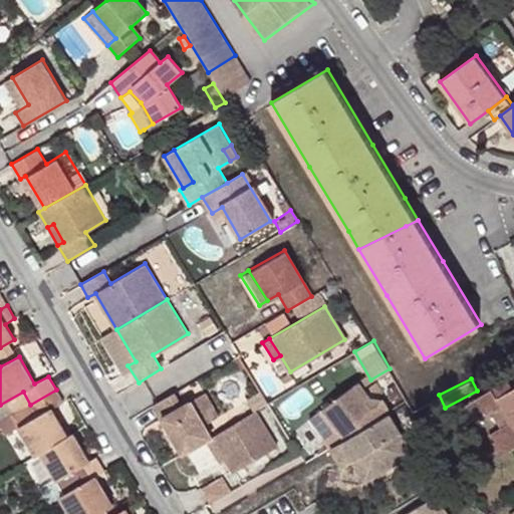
[(486,418),(493,414),(503,407),(512,422),(501,428),(495,431),(508,452),(513,447),(513,387),(510,379),(449,416),(457,431),(485,415),(486,418)]
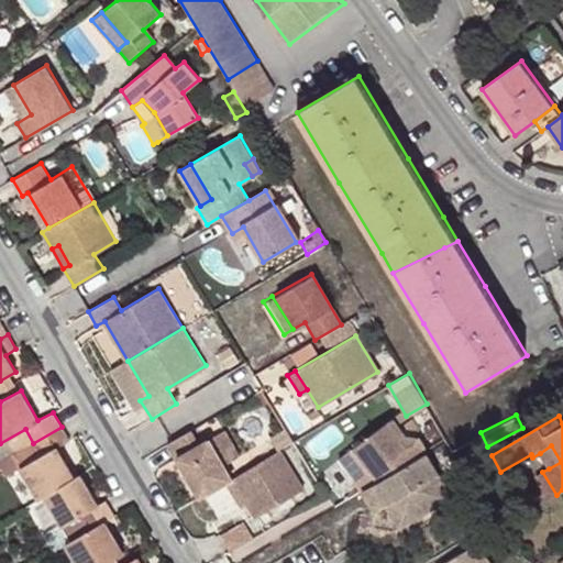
[(426,453),(428,452),(419,435),(399,449),(394,440),(400,434),(389,418),(338,450),(363,489),(426,453)]
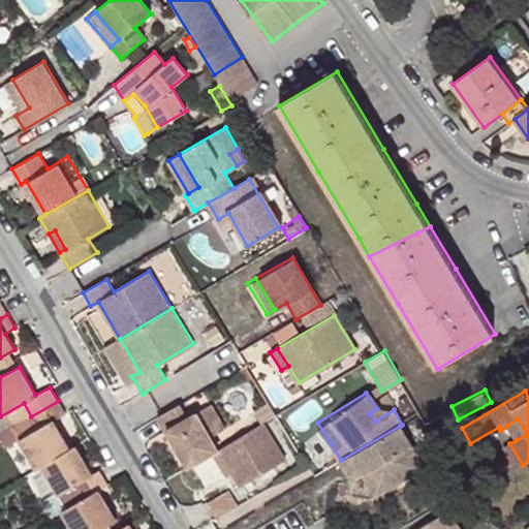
[(36,469),(42,465),(70,448),(54,421),(65,413),(58,401),(31,416),(38,429),(20,439),(36,469)]
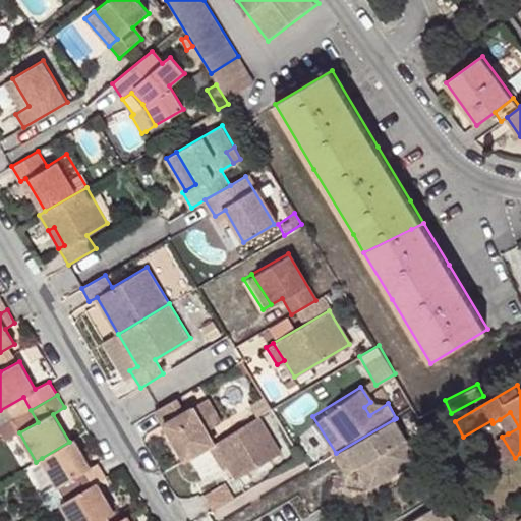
[(182,409),(176,398),(153,411),(159,423),(162,421),(185,459),(208,447),(214,443),(191,405),(182,409)]
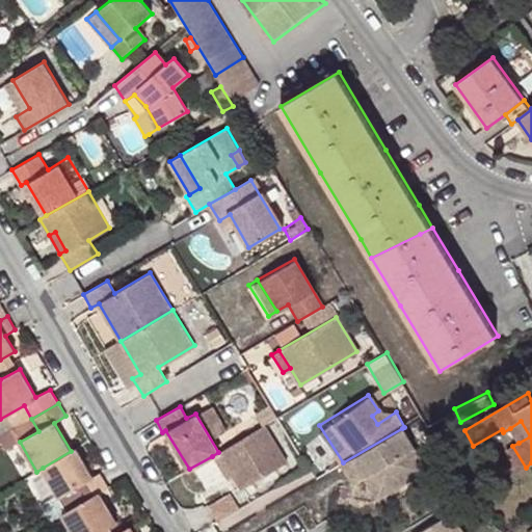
[(31,419),(14,429),(20,442),(38,431),(31,419)]
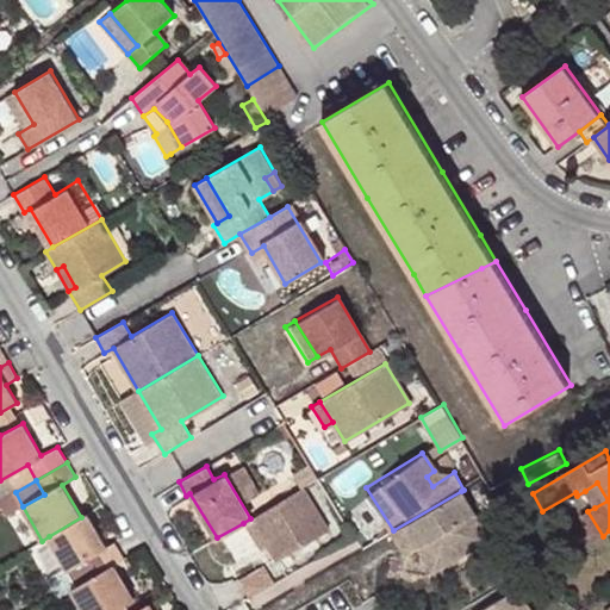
[(597,483),(585,491),(595,508),(608,500),(597,483)]
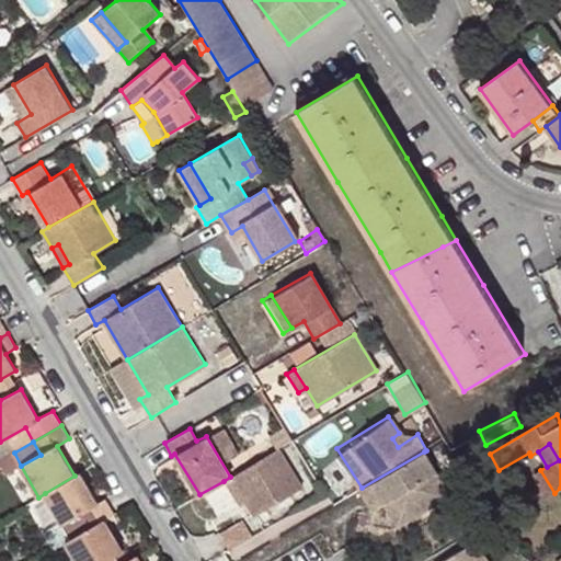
[(299,485),(277,449),(230,477),(242,495),(253,514),(299,485)]
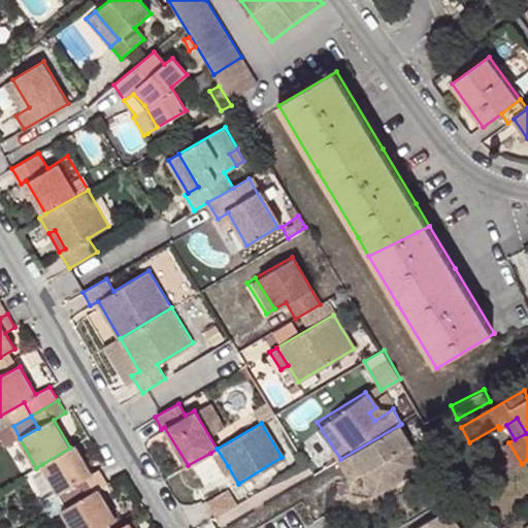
[(423,464),(399,425),(340,459),(351,477),(361,472),(372,468),(384,487),(423,464)]
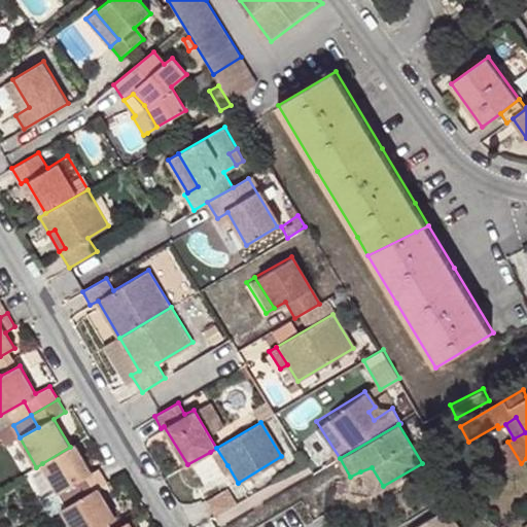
[(13,425),(0,432),(6,445),(20,437),(13,425)]
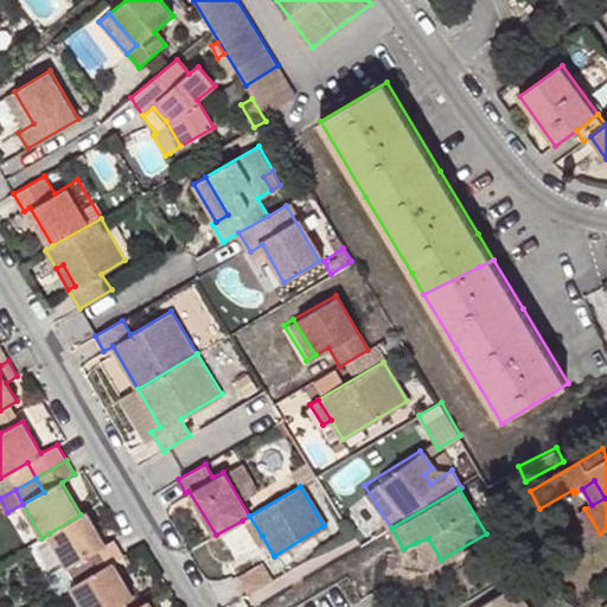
[(592,538),(600,534),(585,509),(577,512),(592,538)]
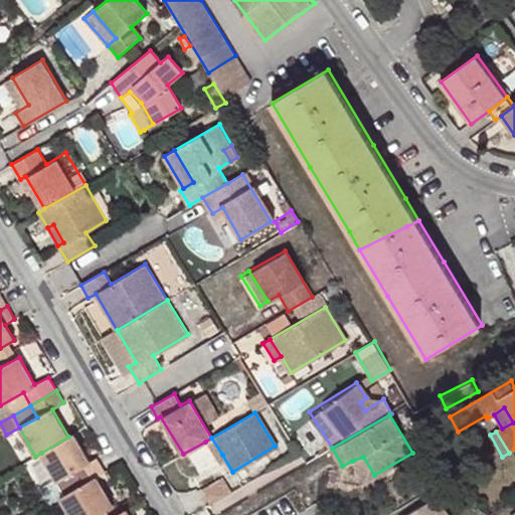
[(97,477),(105,473),(97,459),(91,462),(74,434),(68,437),(41,453),(57,482),(71,475),(78,488),(97,477)]
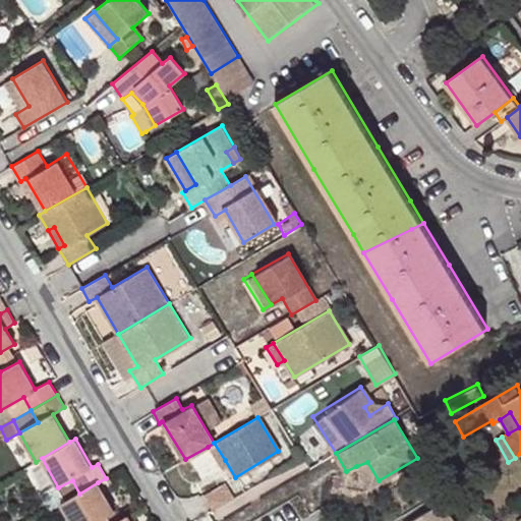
[(214,443),(208,447),(218,464),(225,460),(214,443)]
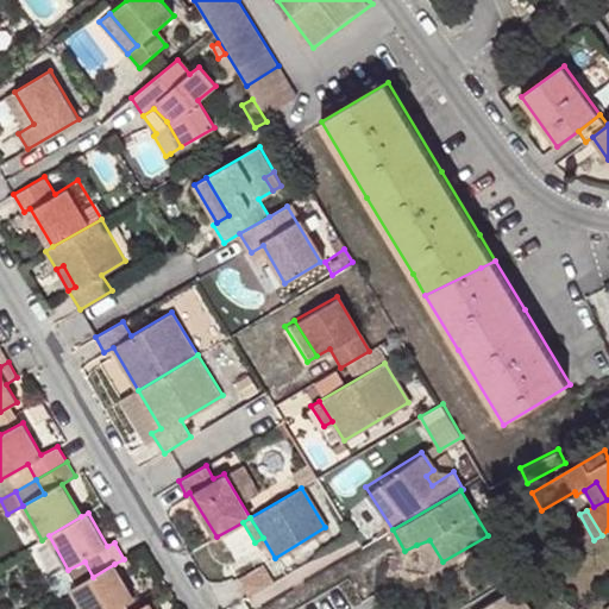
[(443,562),(429,540),(416,545),(431,570),(443,562)]
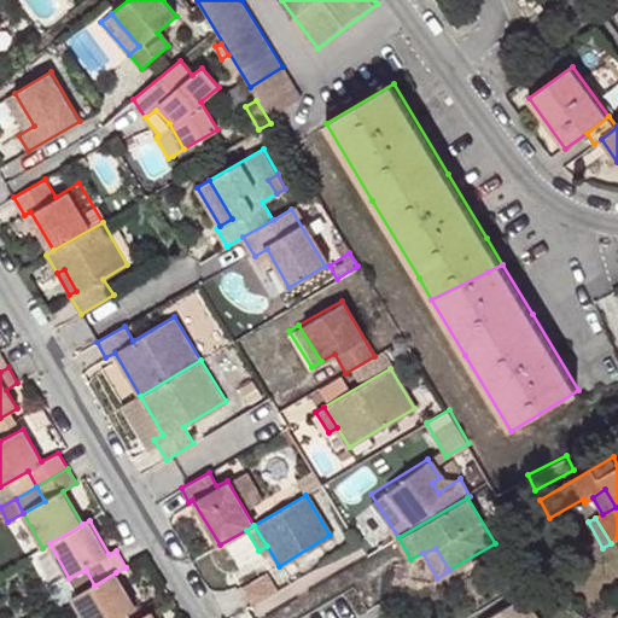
[(252,605),(279,590),(268,571),(242,588),(252,605)]
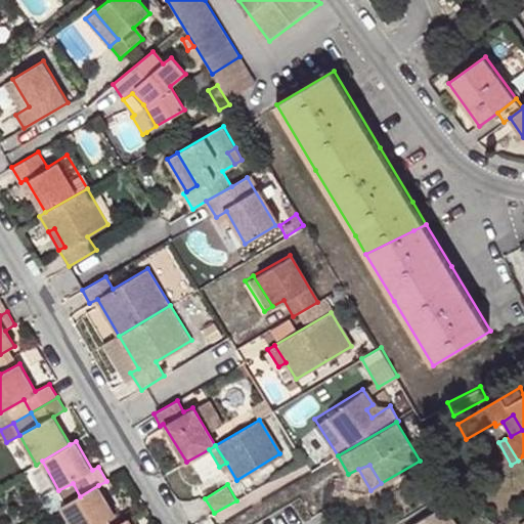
[(80,496),(61,507),(71,523),(99,523),(102,523),(116,515),(98,485),(80,496)]
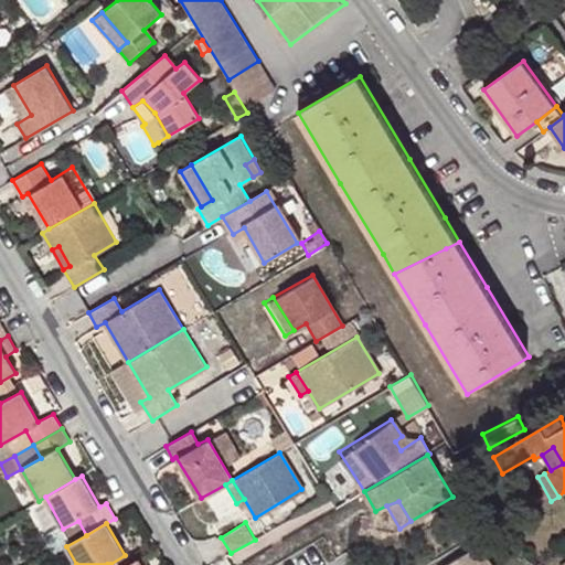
[(475,564),(479,551),(480,545),(447,564),(475,564)]
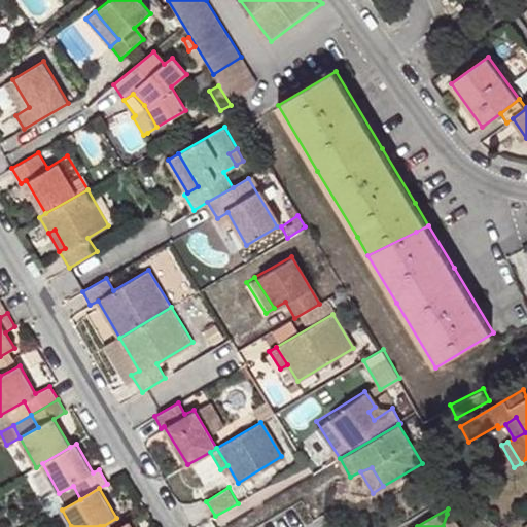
[(455,526),(447,514),(443,526),(455,526)]
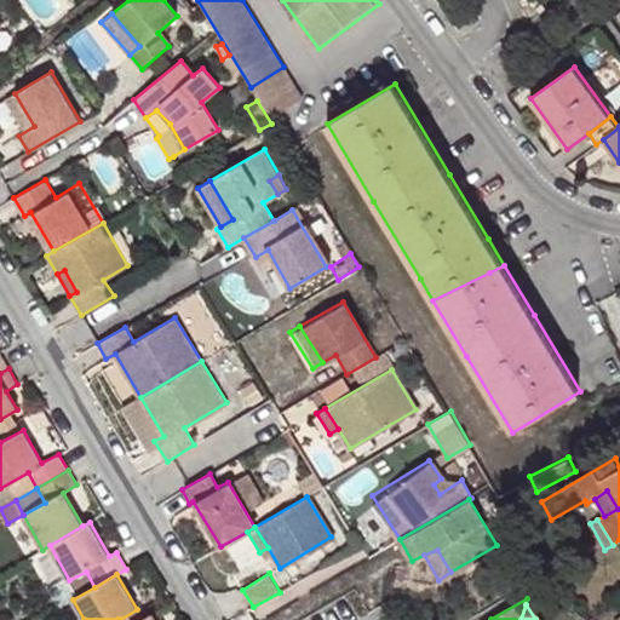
[(121,619),(139,619),(142,619),(137,609),(121,619)]
